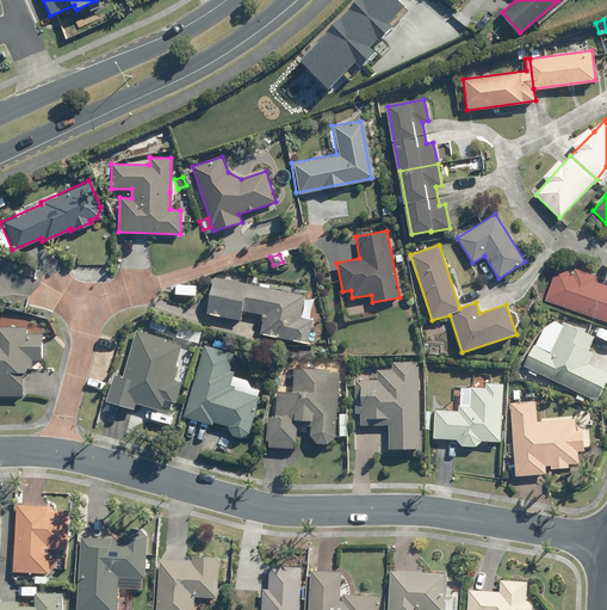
[(553,267),(542,300),(590,316),(601,284),(590,281),(593,276),(570,267),(569,272),(553,267)]
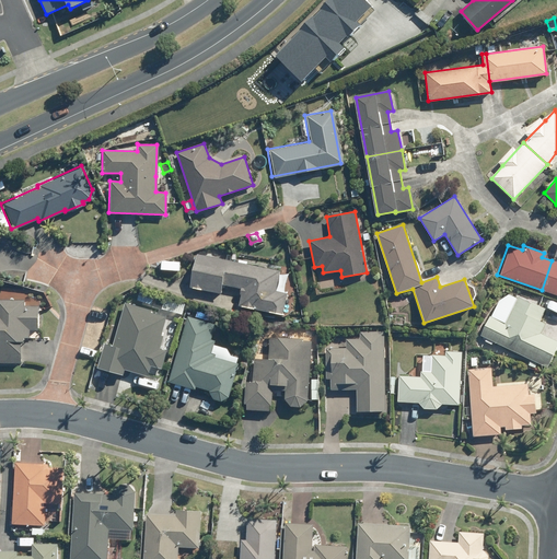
[(197,254),(190,287),(219,293),(221,283),(244,289),(240,305),(282,314),(287,294),(275,291),(278,270),(197,254)]
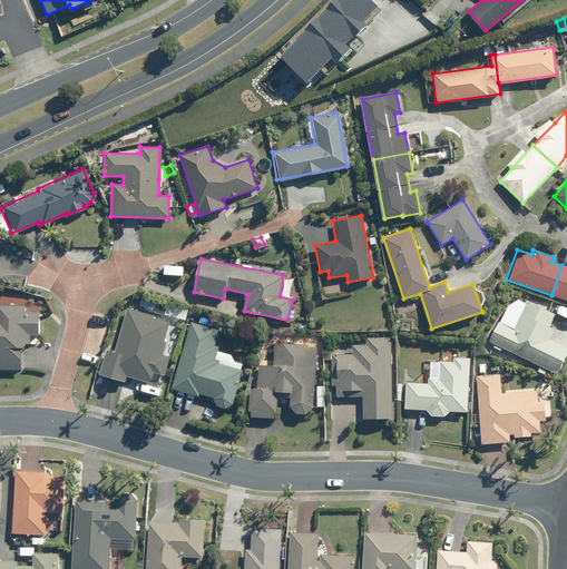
[(566,266),(561,265),(551,295),(566,300),(566,266)]
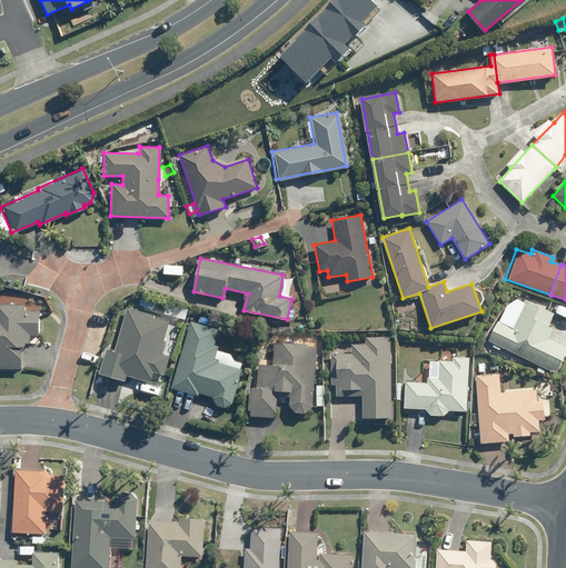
[(552,314),(526,301),(514,328),(510,326),(500,321),(497,320),(487,340),(545,368),(556,374),(565,351),(565,346),(542,336),(552,314)]
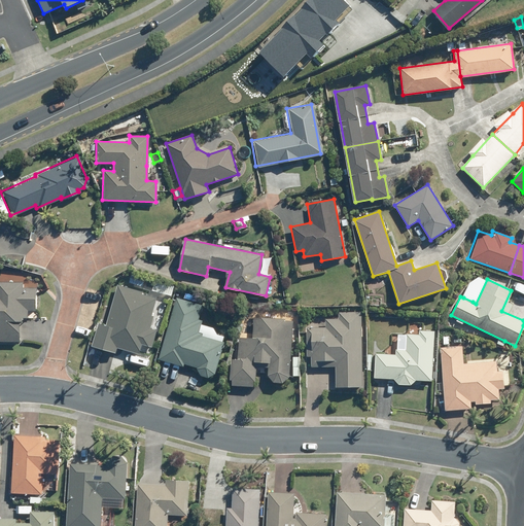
[(0,340),(18,341),(19,341),(20,322),(22,322),(22,318),(26,318),(27,310),(35,310),(35,287),(22,287),(23,282),(0,281),(0,340)]
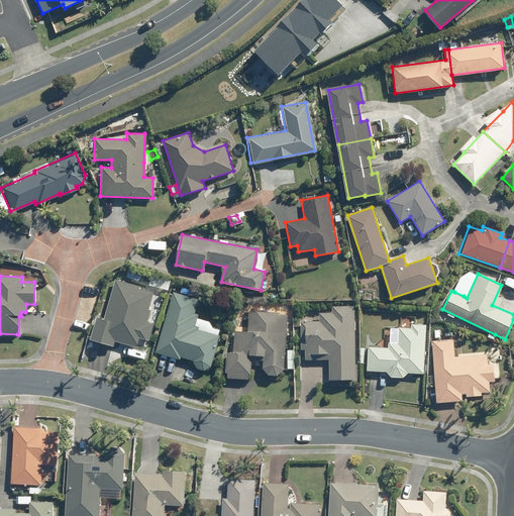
[(113,281),(102,319),(95,316),(89,339),(112,345),(114,340),(135,345),(138,337),(152,292),(138,288),(113,281)]
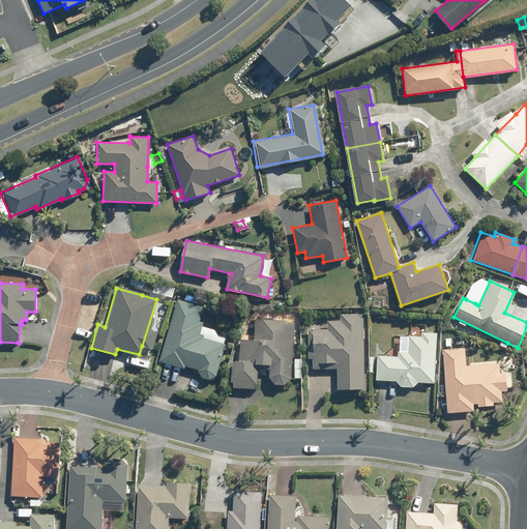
[(202,307),(177,299),(158,361),(183,369),(183,366),(196,370),(200,378),(207,380),(215,376),(225,346),(193,336),(202,307)]
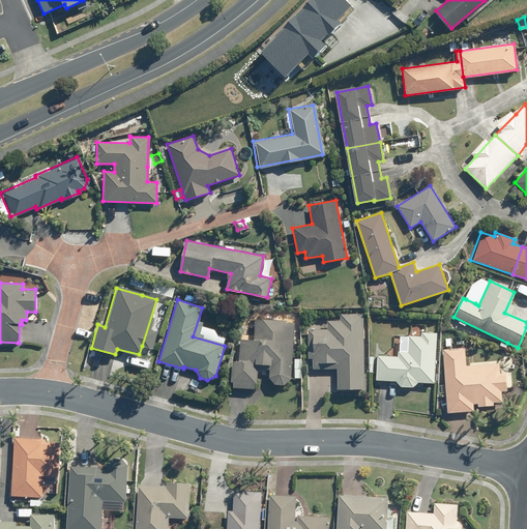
[(337,320),(324,320),(324,329),(305,329),(305,357),(310,357),(310,369),(334,369),(334,388),(360,388),(360,314),(337,314),(337,320)]
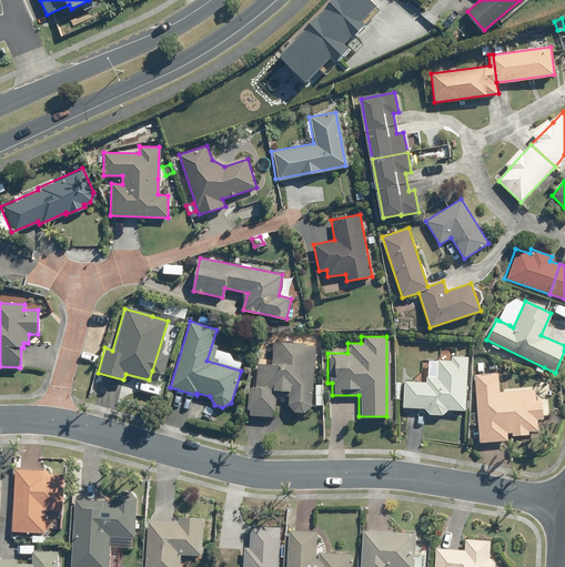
[(248,387),(246,408),(249,409),(272,411),(274,411),(276,395),(289,396),(289,405),(294,412),(303,413),(311,406),(315,346),(273,343),(271,365),(258,364),(255,388),(248,387)]
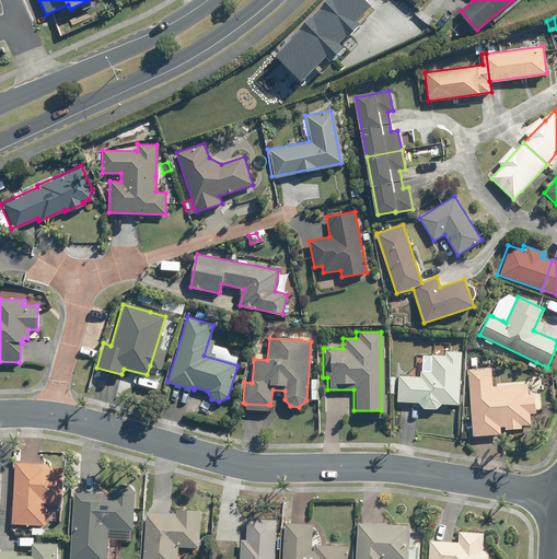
[(399,376),(397,402),(417,403),(422,408),(436,409),(442,404),(459,405),(462,352),(444,351),(444,357),(431,356),(430,372),(421,372),(421,377),(399,376)]
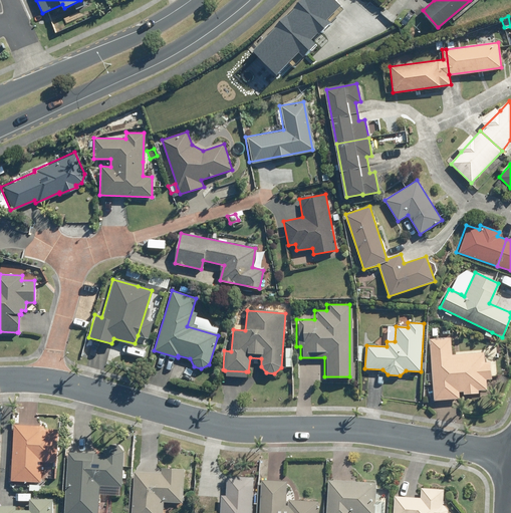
[(459,398),(459,392),(464,392),(479,390),(487,390),(486,378),(492,378),(490,362),(484,362),(483,352),(474,353),(463,353),(452,355),(450,337),(429,339),(434,400),(459,398)]
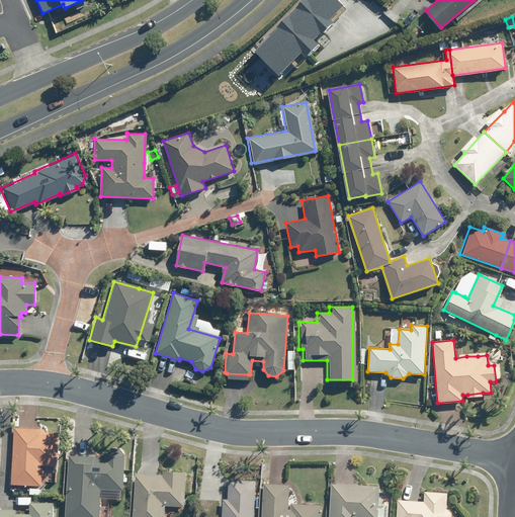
[(14,427),(10,481),(40,483),(41,465),(37,465),(37,461),(56,462),(58,430),(14,427)]
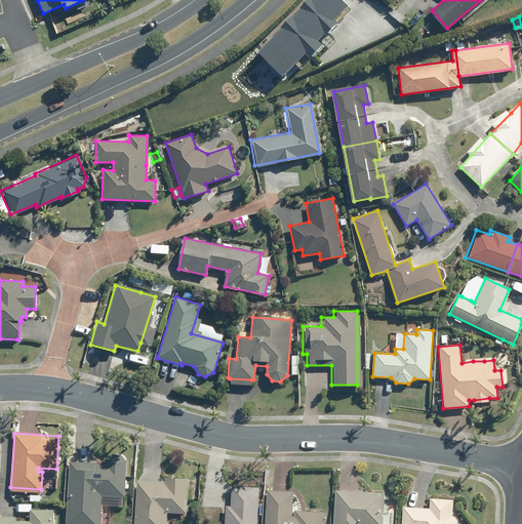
[(65,523),(71,523),(97,523),(99,493),(124,494),(126,458),(120,451),(110,451),(104,456),(104,460),(69,458),(65,523)]
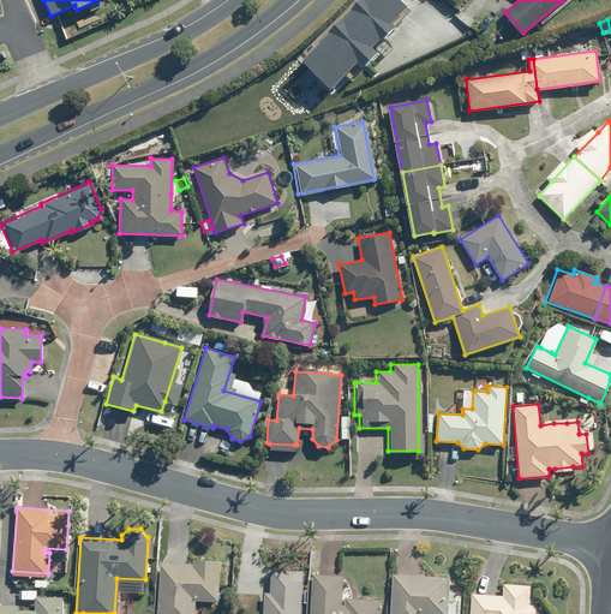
[(192,613),(193,596),(217,597),(220,558),(193,556),(192,564),(161,562),(157,613),(192,613)]
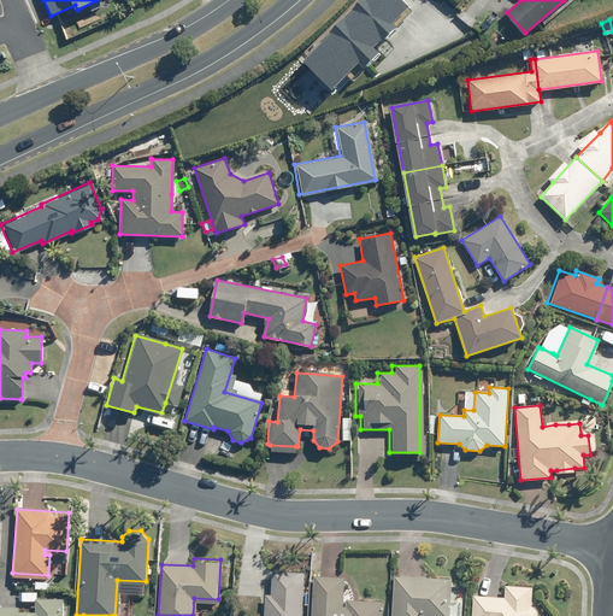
[(300,615),(304,572),(272,570),(271,596),(265,594),(264,615),(300,615)]
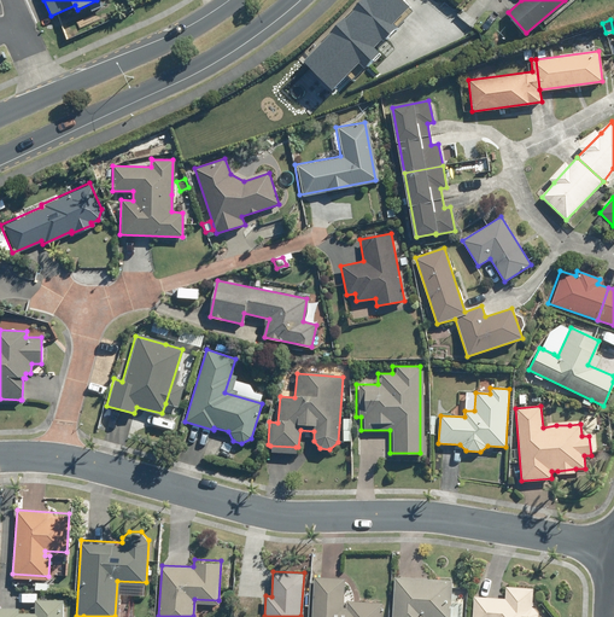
[(378,616),(380,600),(348,599),(348,605),(341,605),(344,575),(314,574),(310,616),(378,616)]
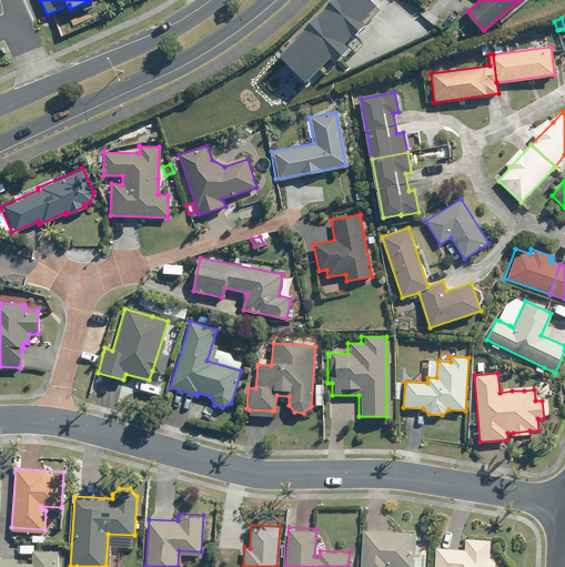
[(362,527),(359,566),(389,566),(390,566),(402,566),(412,566),(415,530),(362,527)]
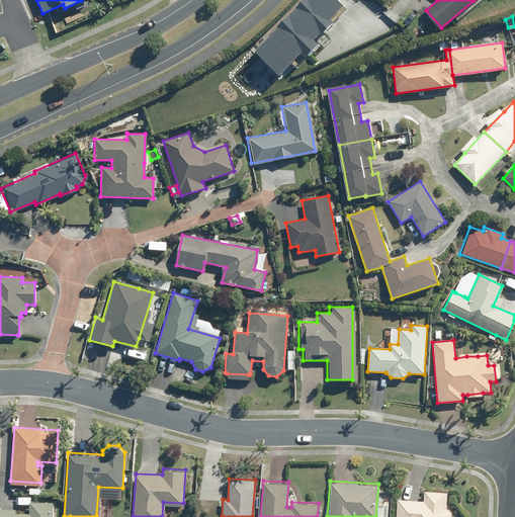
[(443,516),(446,491),(424,490),(423,501),(397,499),(395,516),(443,516)]
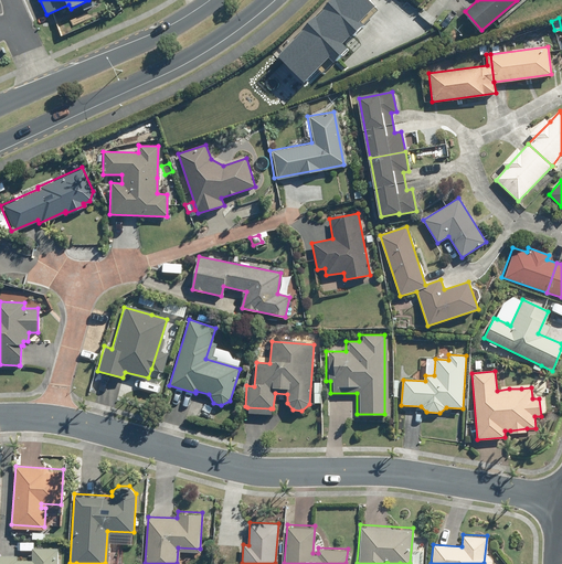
[(0,563),(57,563),(57,546),(32,545),(32,559),(16,559),(16,553),(0,553),(0,563)]
